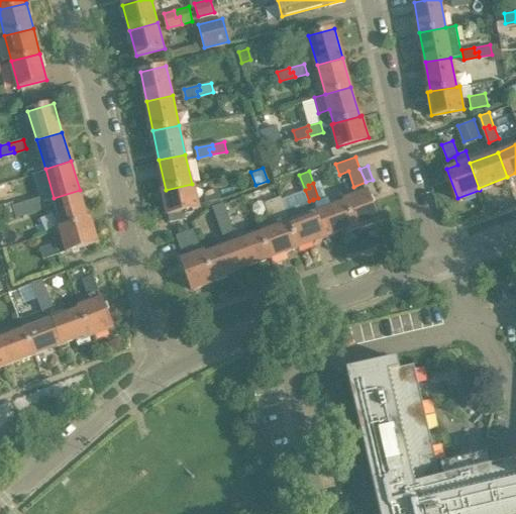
[(194,184),(192,184),(166,190),(163,190),(168,213),(199,206),(194,184)]
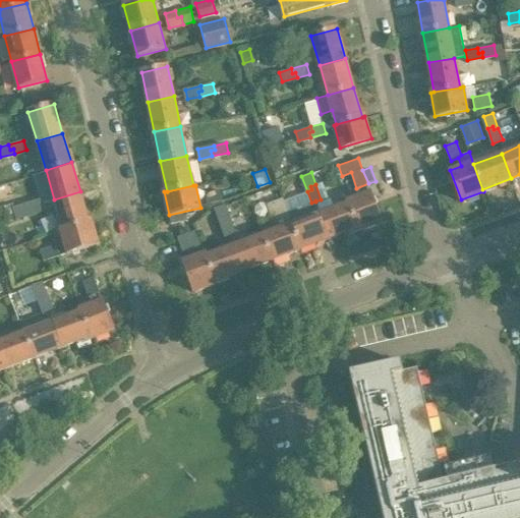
[(206,191),(208,204),(224,200),(222,188),(206,191)]
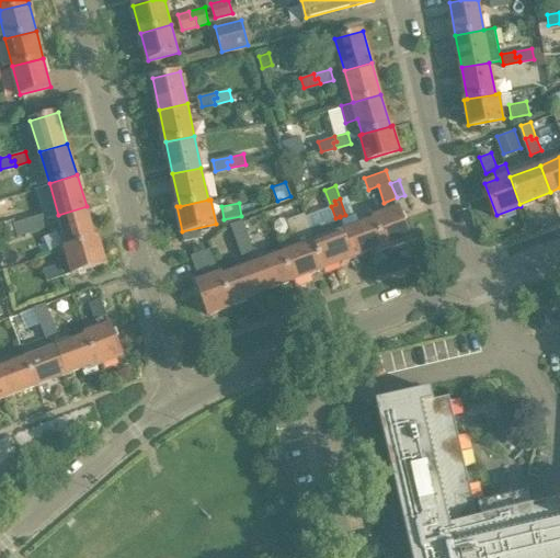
[(87,206),(58,215),(68,246),(95,238),(87,206)]
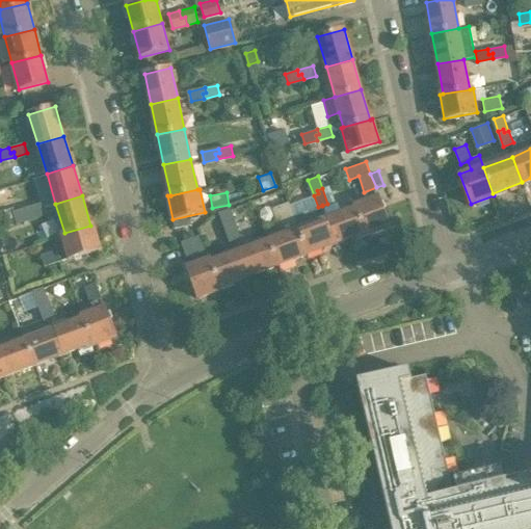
[(354,204),(355,207),(365,232),(366,235),(389,227),(377,195),(354,204)]
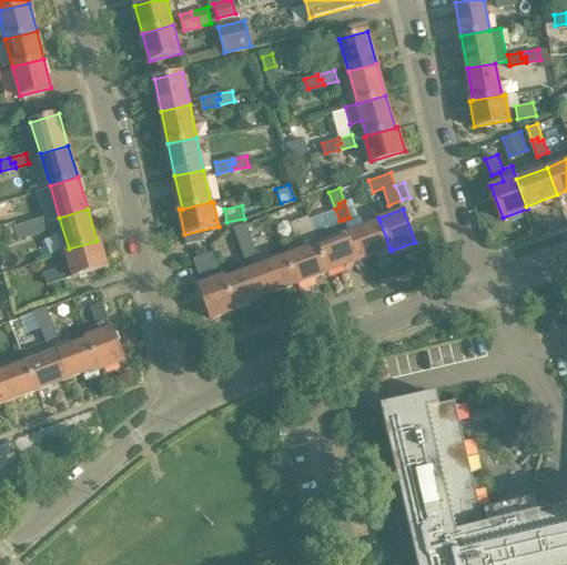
[(344,219),(340,221),(314,230),(309,214),(307,215),(327,271),(358,260),(348,232),(344,220),(344,219)]
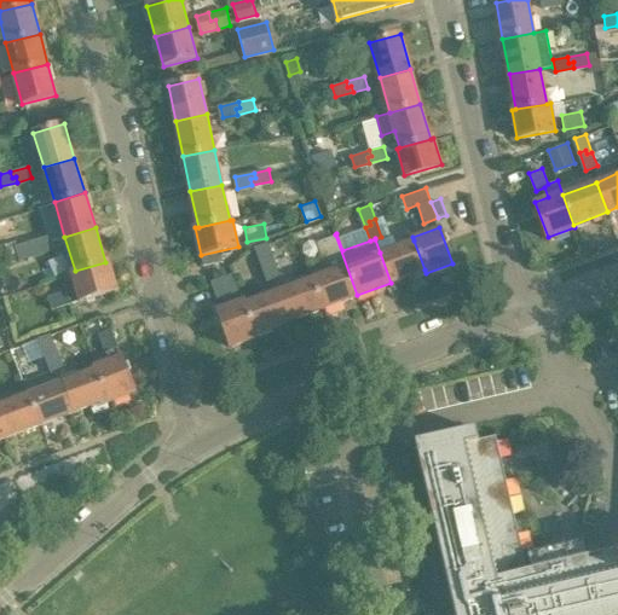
[(357,295),(335,235),(316,242),(328,272),(312,278),(324,307),(357,295)]
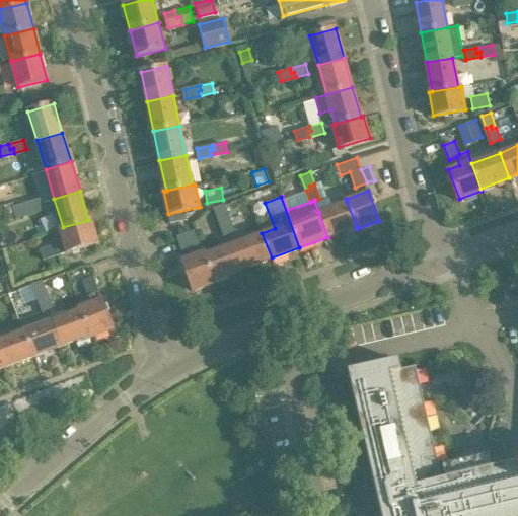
[(30,206),(31,211),(44,207),(41,198),(25,202),(27,207),(30,206)]
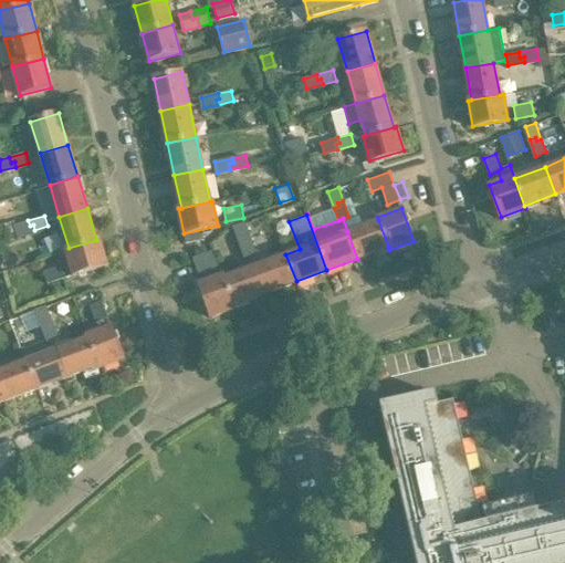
[(30,226),(28,220),(14,225),(18,235),(34,230),(33,225),(30,226)]
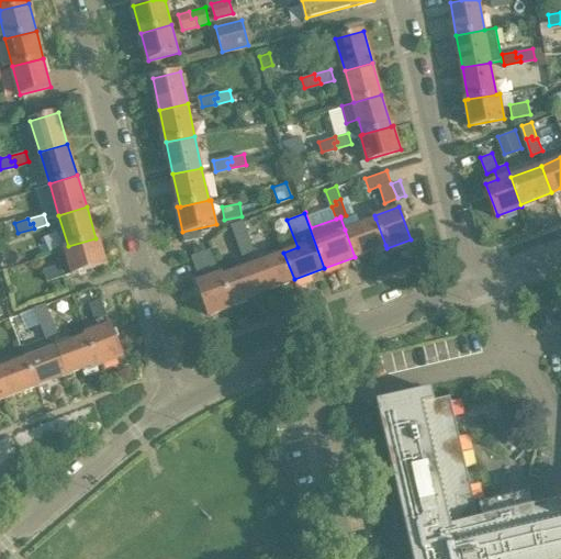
[(385,245),(376,219),(345,230),(355,257),(385,245)]
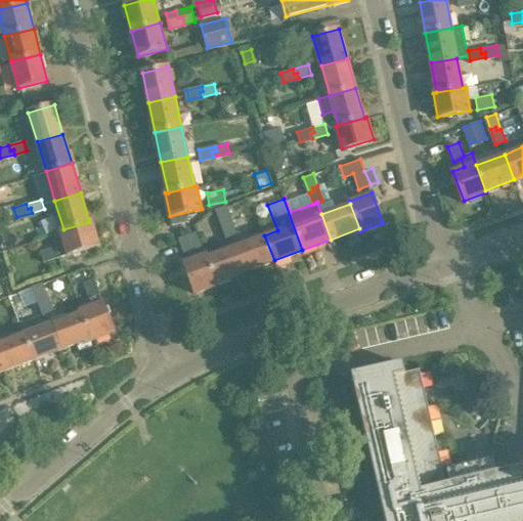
[(227,222),(232,220),(226,206),(217,209),(221,221),(226,219),(227,222)]
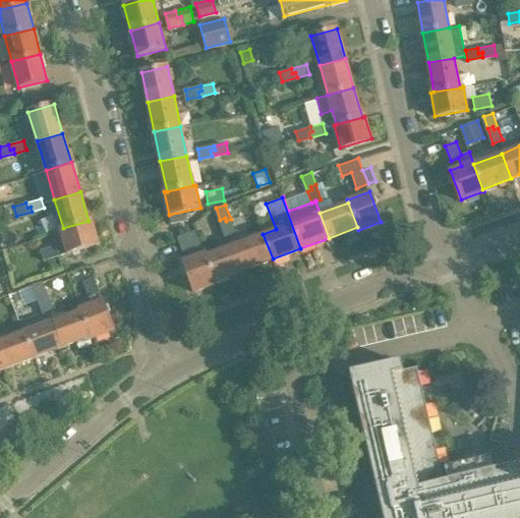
[(235,231),(231,219),(226,221),(225,218),(220,220),(225,234),(235,231)]
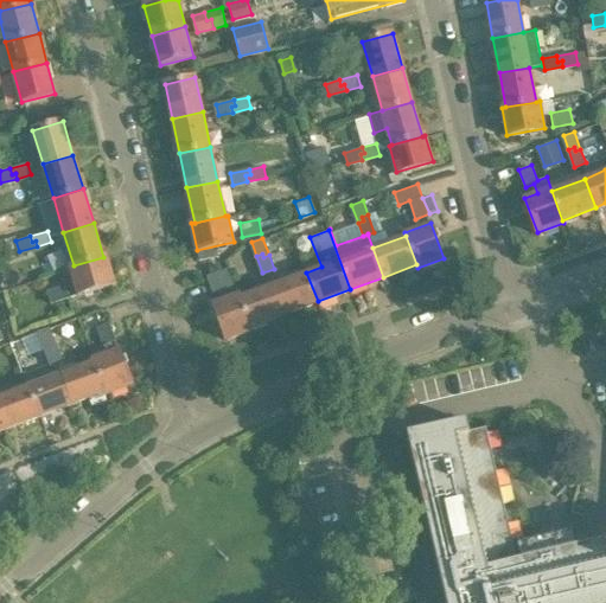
[(107,256),(103,257),(74,265),(70,267),(78,293),(114,282),(107,256)]
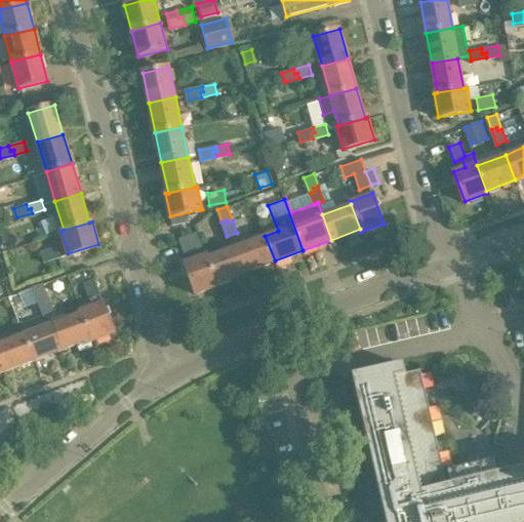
[(179,239),(185,252),(203,246),(198,232),(179,239)]
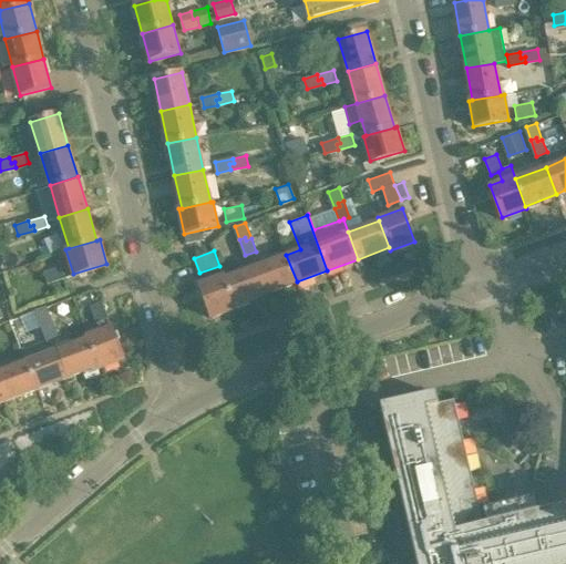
[(297,282),(286,255),(255,266),(266,294),(297,282)]
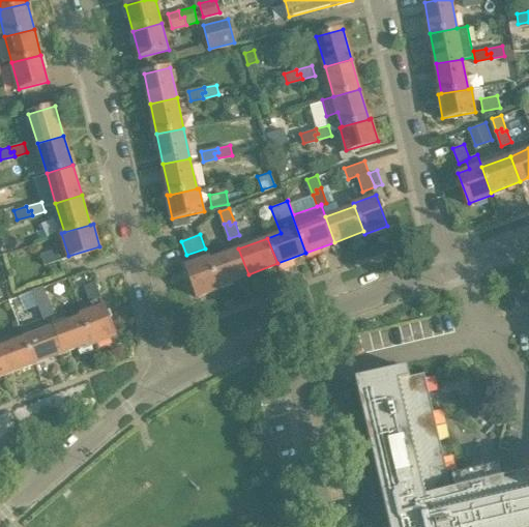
[(43,264),(60,259),(56,247),(40,253),(43,264)]
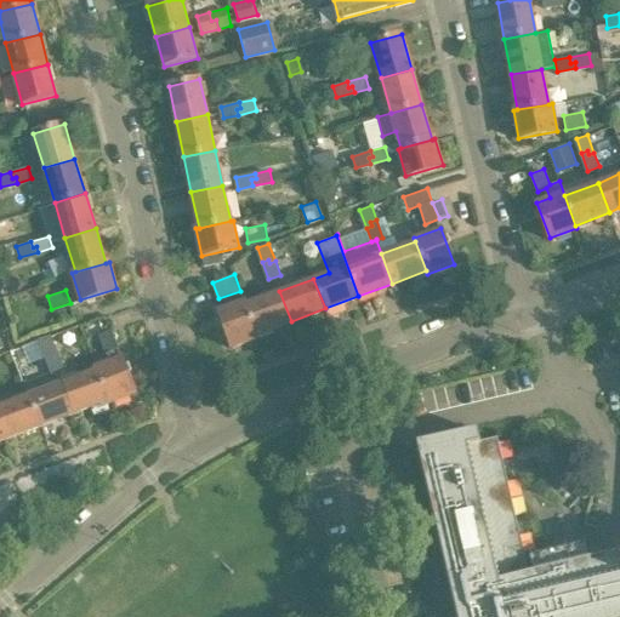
[(279,291),(246,303),(257,333),(291,321),(279,291)]
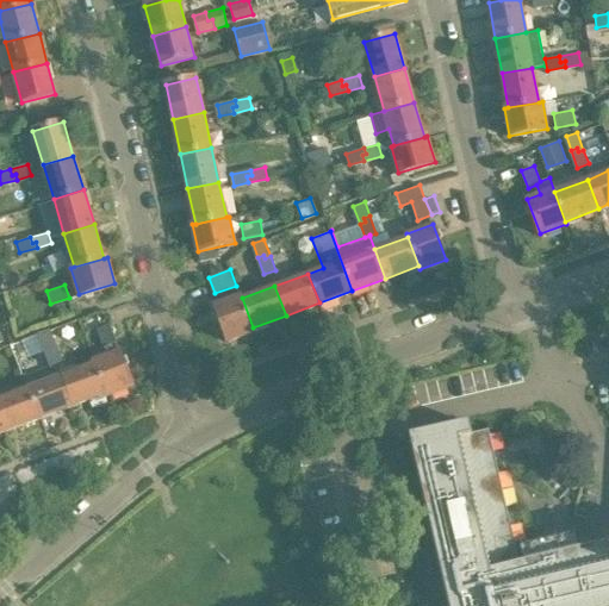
[(253,328),(242,298),(241,295),(215,305),(228,341),(254,331),(253,328)]
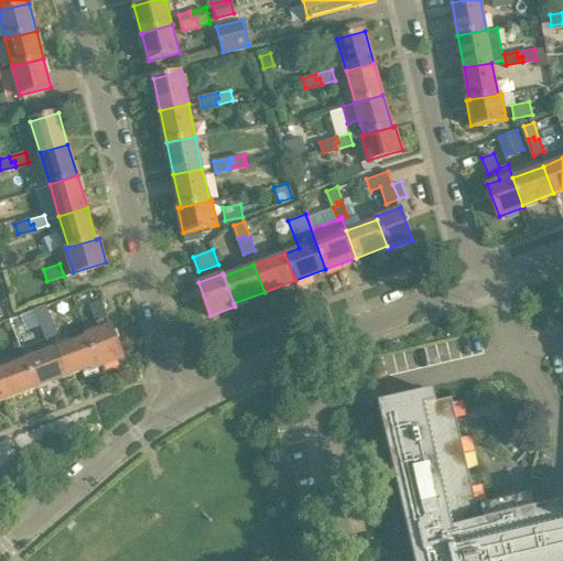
[(97,320),(108,315),(101,300),(91,304),(97,320)]
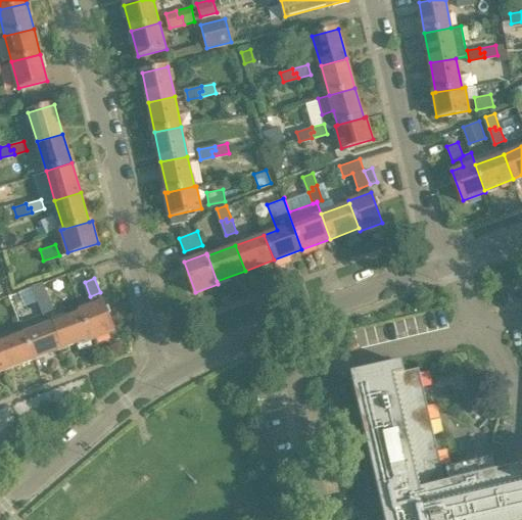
[(44,298),(49,297),(43,282),(34,286),(38,297),(43,295),(44,298)]
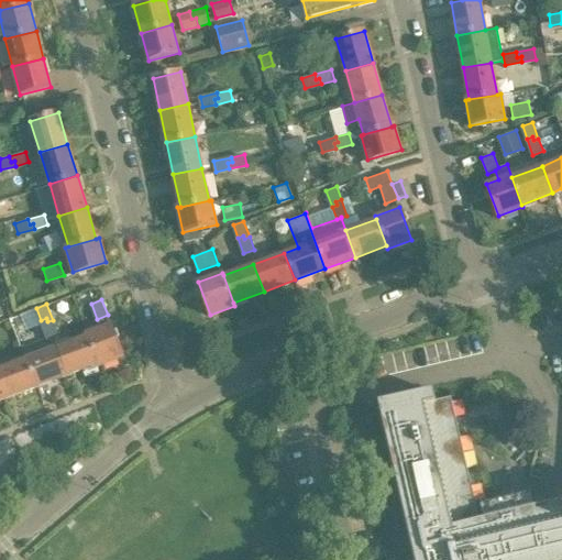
[(46,318),(41,320),(47,337),(57,332),(53,320),(47,321),(46,318)]
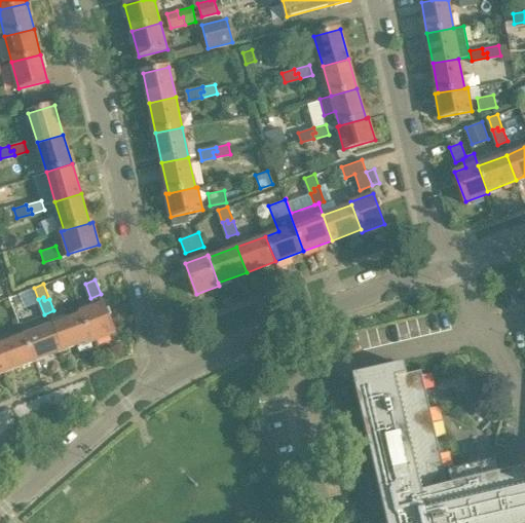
[(80,310),(81,313),(91,338),(92,341),(115,333),(103,302),(80,310)]
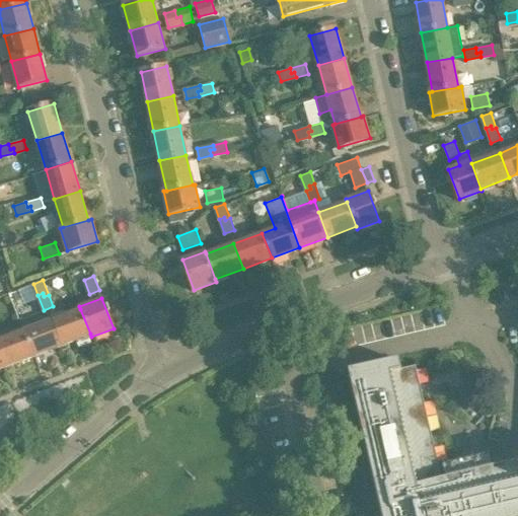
[(80,309),(53,319),(62,345),(90,334),(80,309)]
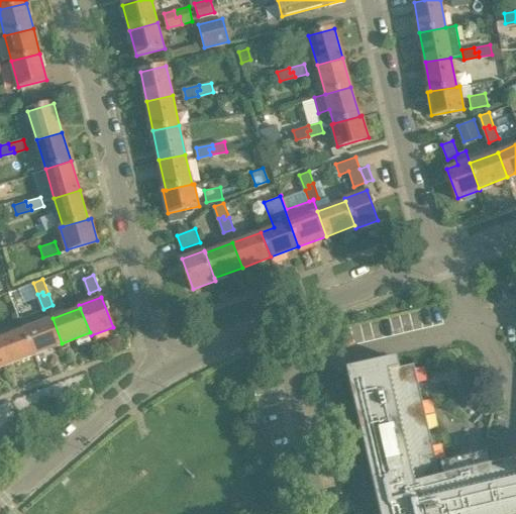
[(62,343),(53,318),(37,324),(36,321),(26,325),(27,327),(24,329),(33,353),(62,343)]
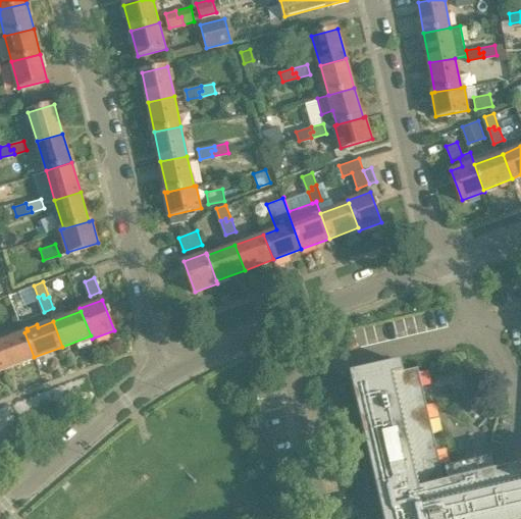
[(12,336),(0,341),(0,353),(5,368),(34,357),(24,332),(21,333),(20,330),(11,334),(12,336)]
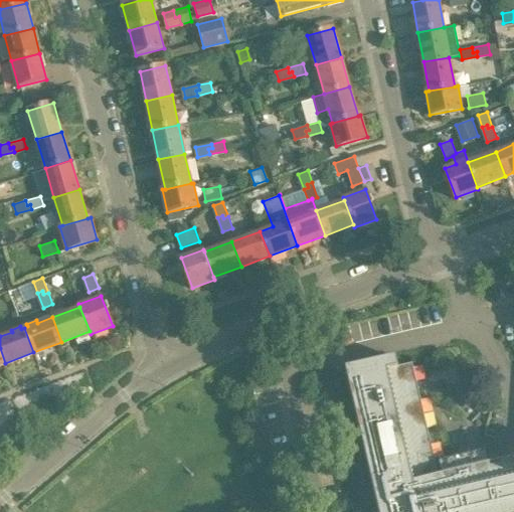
[(513,457),(439,475),(412,361),(397,364),(395,355),(345,367),(345,368),(349,367),(382,511),(513,511),(513,457)]
